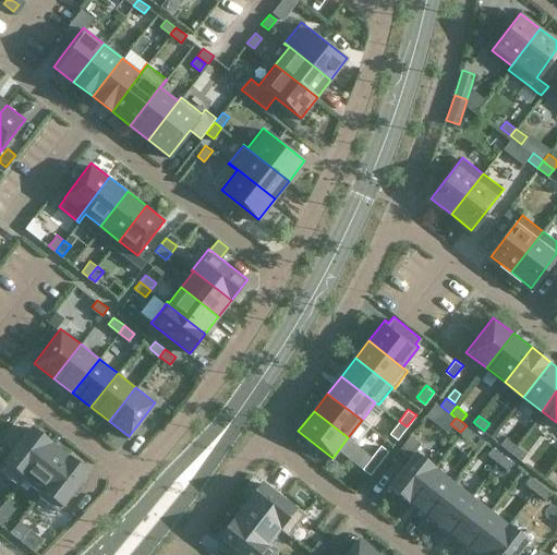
[(399,421),(389,433),(397,438),(398,438),(407,426),(399,421)]
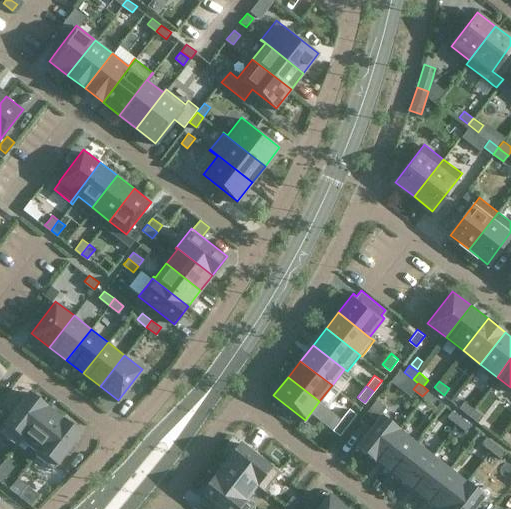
[(0,426),(0,430),(17,444),(22,437),(47,405),(28,390),(0,426)]
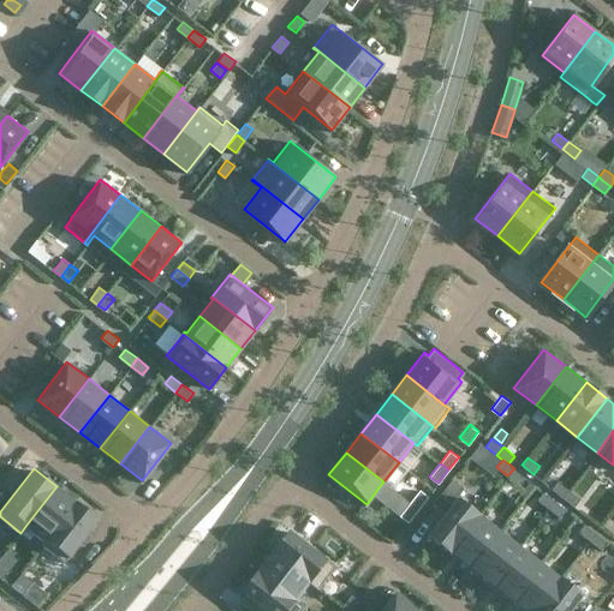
[(514,468),(507,475),(519,485),(525,477),(517,471),(514,468)]
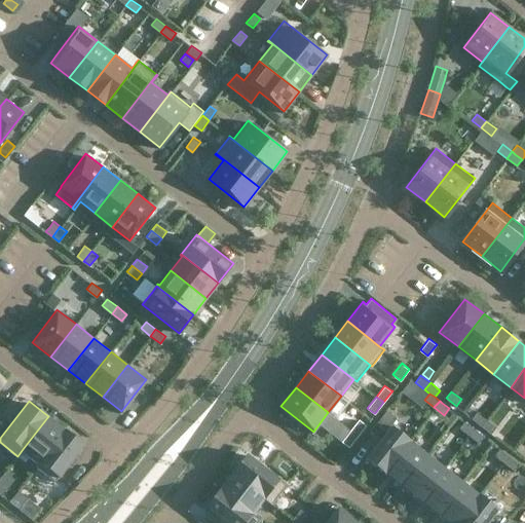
[(387,408),(376,423),(385,430),(397,416),(387,408)]
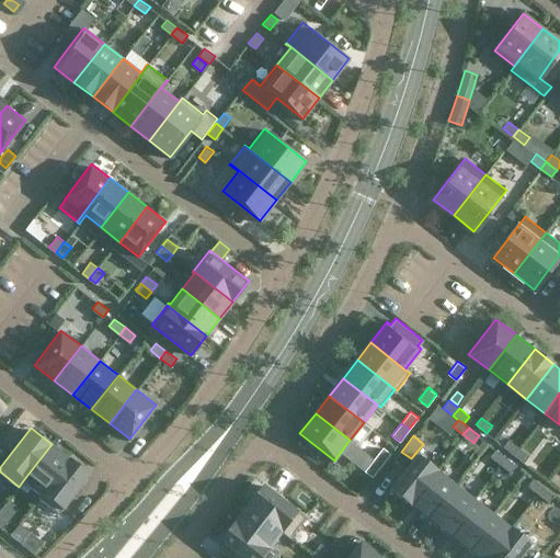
[(509,439),(503,445),(513,454),(518,446),(509,439)]
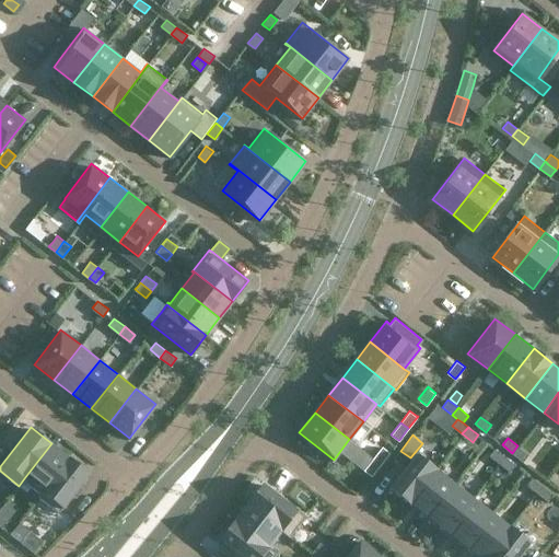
[(24,478),(42,491),(69,456),(51,443),(24,478)]
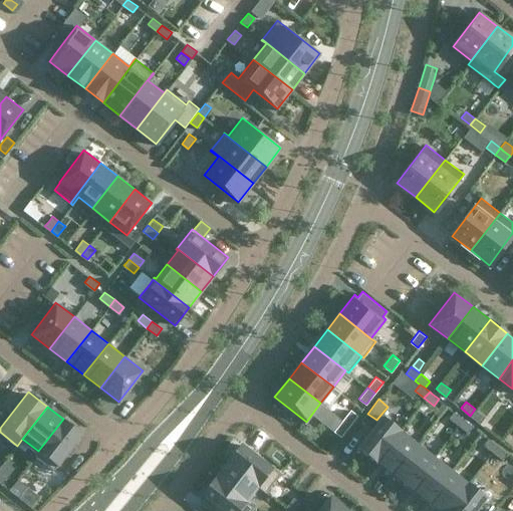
[(350,409),(342,420),(349,426),(358,415),(357,414),(350,409)]
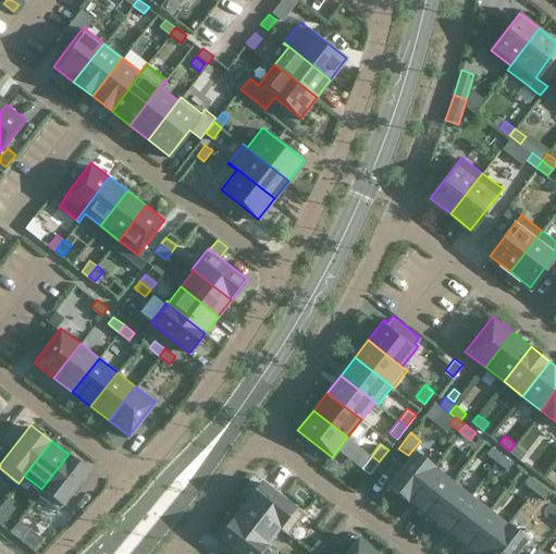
[(515,443),(509,451),(520,458),(526,452),(515,443)]
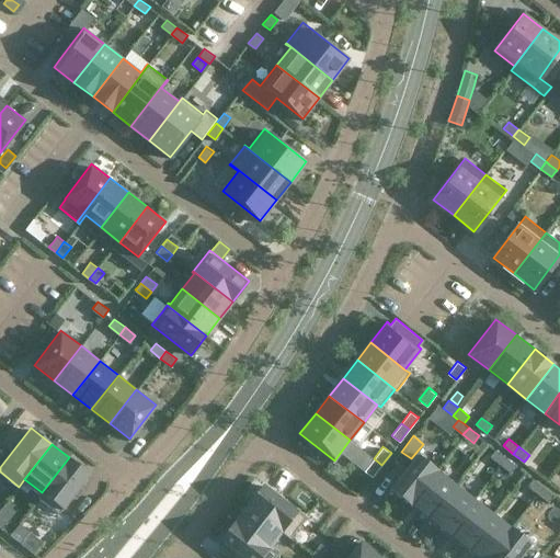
[(495,448),(490,455),(501,464),(506,456),(495,448)]
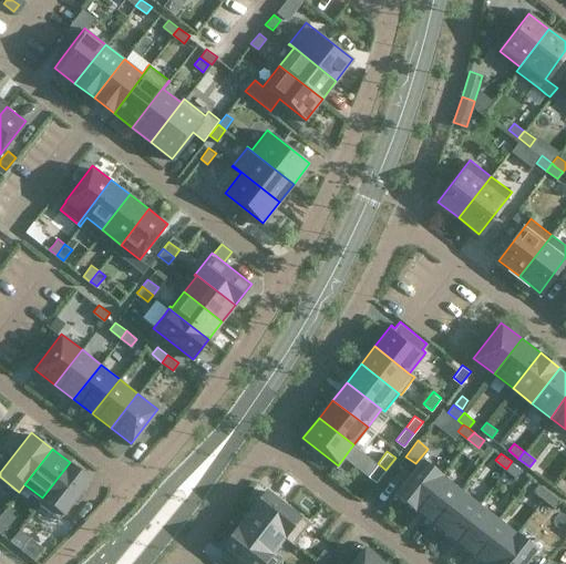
[(479,464),(483,458),(480,454),(474,462),(479,464)]
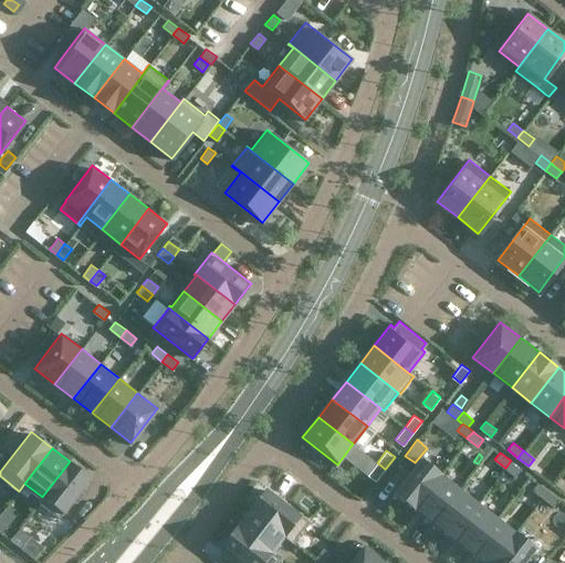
[(420,457),(393,492),(411,507),(439,471),(420,457)]
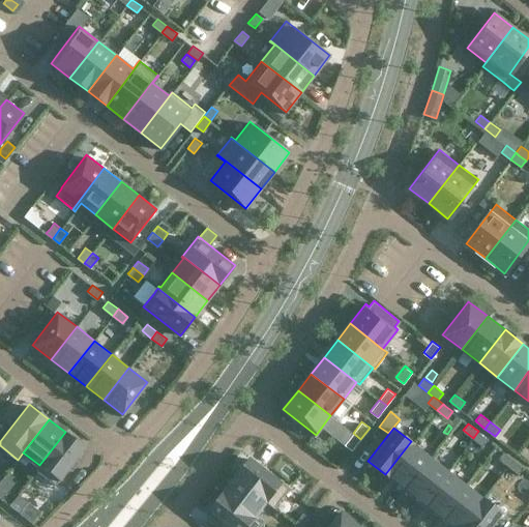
[(478,431),(473,438),(482,445),(488,439),(478,431)]
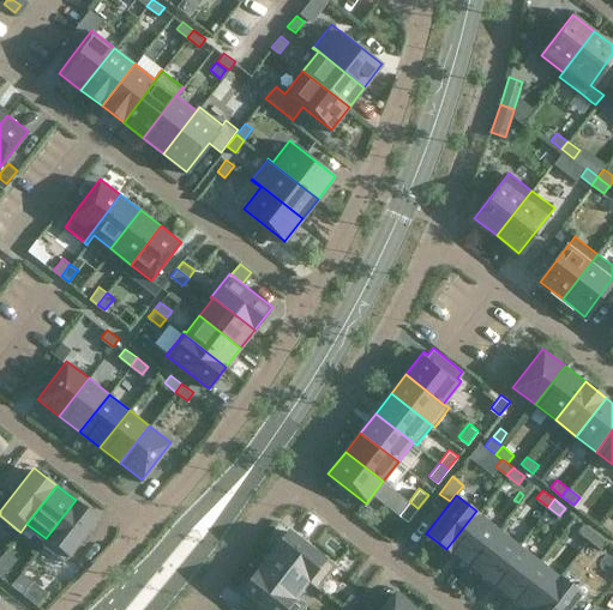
[(42,542),(65,560),(98,518),(76,500),(46,538),(42,542)]
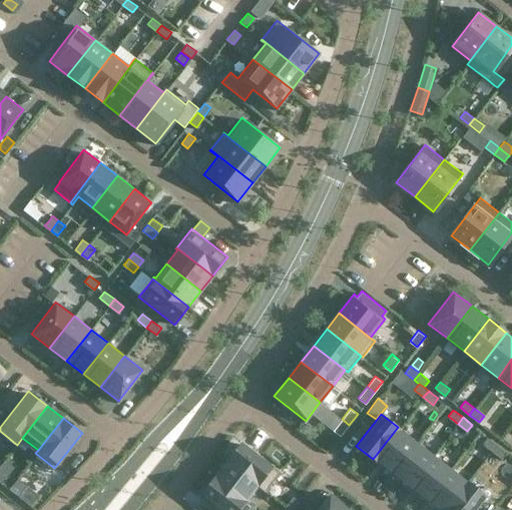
[(342,419),(333,430),(340,435),(341,435),(349,425),(342,419)]
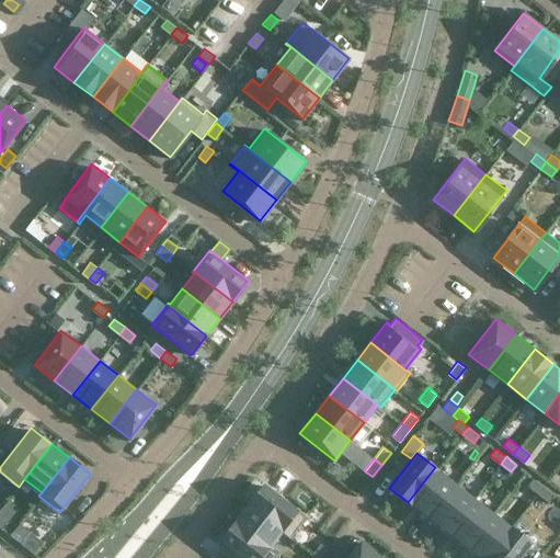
[(435,467),(408,502),(427,517),(455,482),(435,467)]
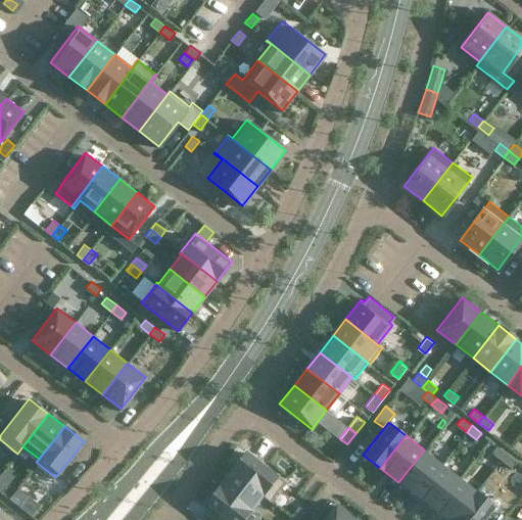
[(496,445),(491,452),(502,459),(507,453),(496,445)]
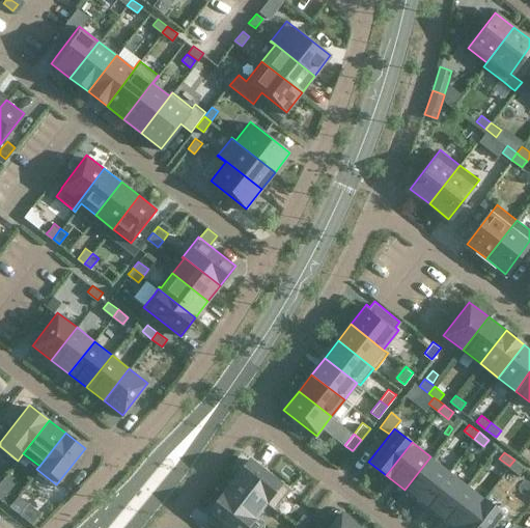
[(249,456),(233,476),(267,502),(275,508),(289,489),(249,456)]
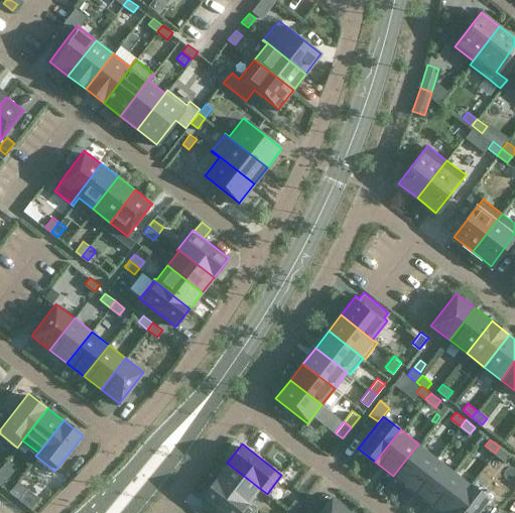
[(418,443),(393,476),(411,490),(436,458),(418,443)]
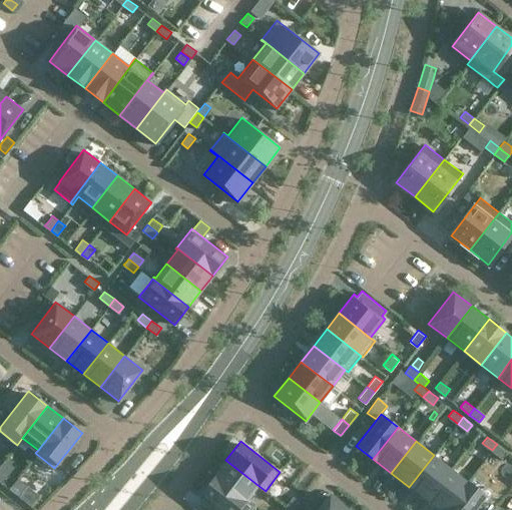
[(497,444),(492,450),(501,458),(506,451),(497,444)]
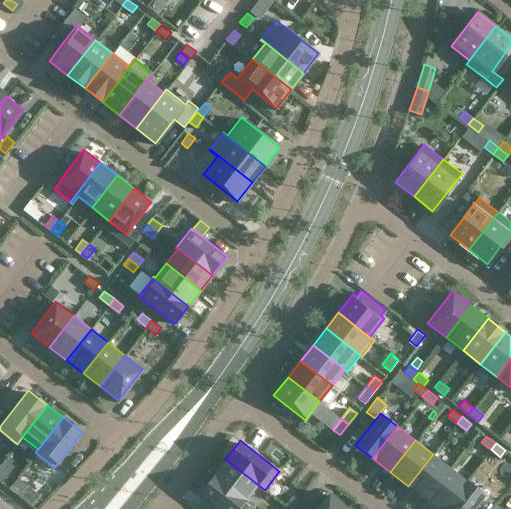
[(433,454),(408,486),(425,499),(450,467),(433,454)]
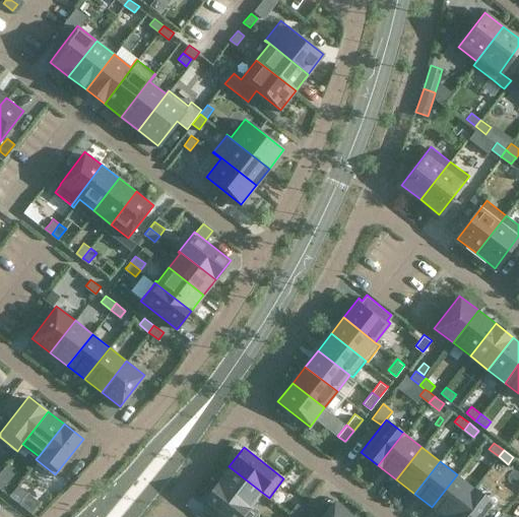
[(229,466),(216,481),(250,507),(261,492),(229,466)]
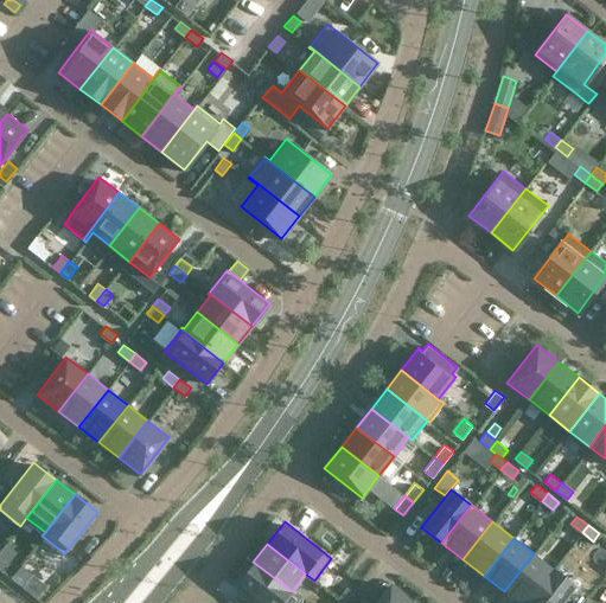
[(534,553),(504,591),(518,602),(527,602),(554,569),(534,553)]
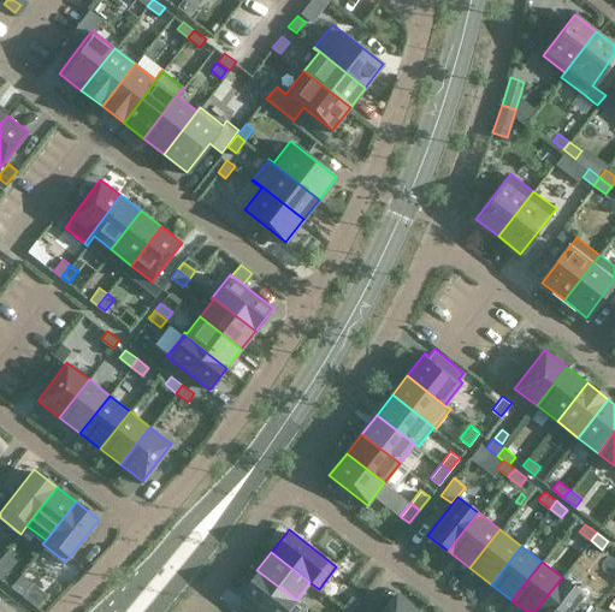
[(256,570),(240,593),(262,611),(300,611),(303,608),(305,607),(296,600),(256,570)]
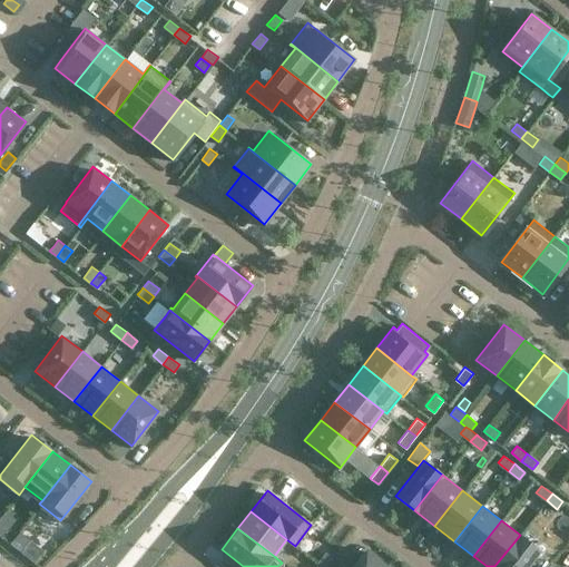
[(15,538),(25,546),(30,539),(20,530),(15,538)]
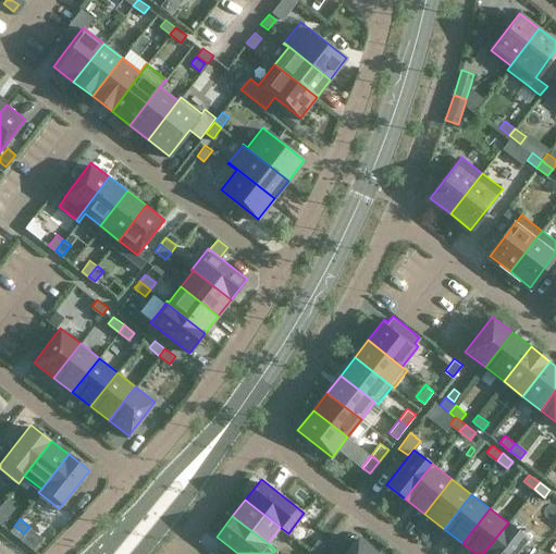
[(508,522),(483,553),(516,553),(529,538),(508,522)]
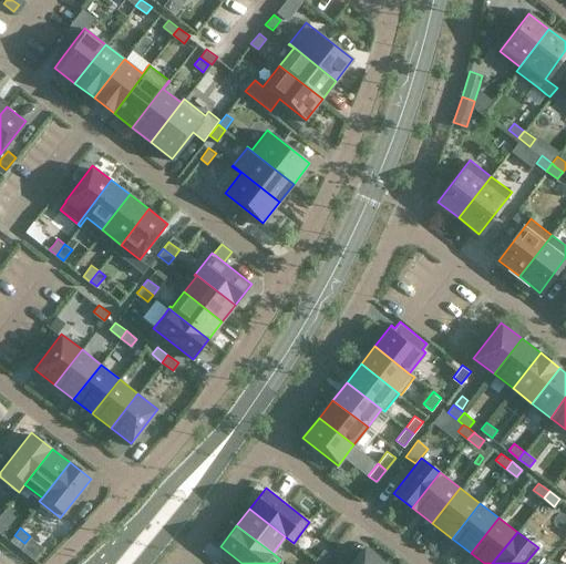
[(364,545),(349,563),(379,563),(383,560),(364,545)]
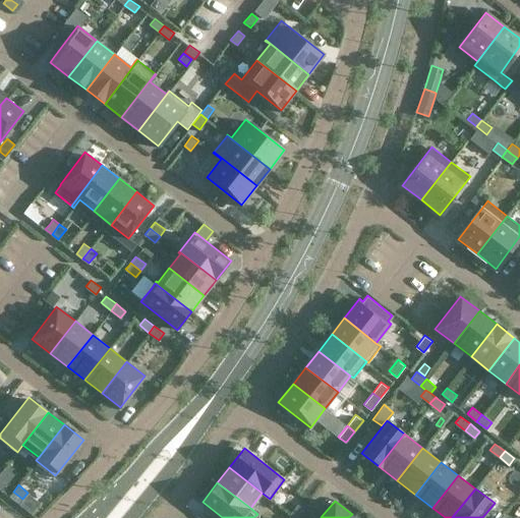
[(297,503),(290,513),(296,517),(304,508),(297,503)]
